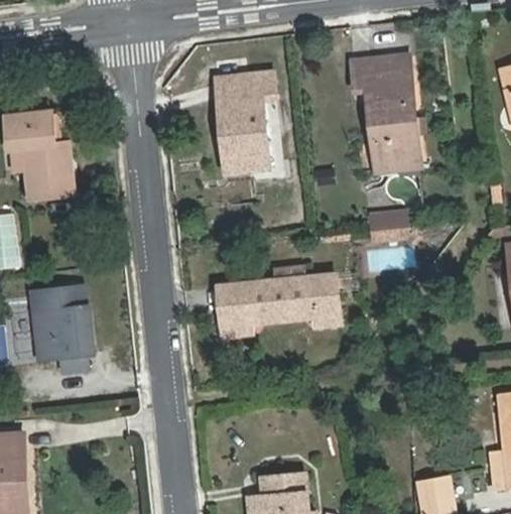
[(408,53),(388,55),(391,87),(410,84),(408,53)]
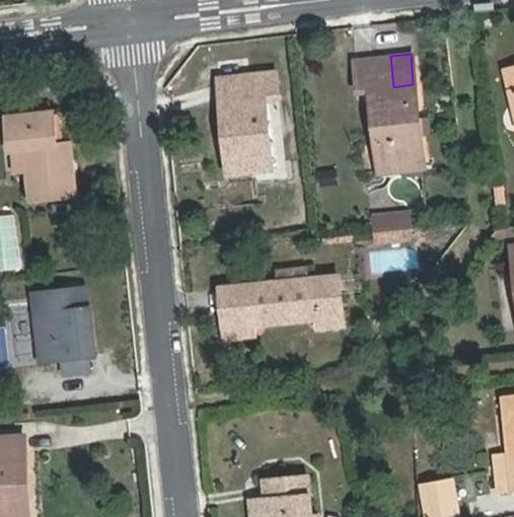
[(393,87),(390,56),(349,59),(353,91),(366,90),(373,160),(422,155),(413,84),(393,87)]
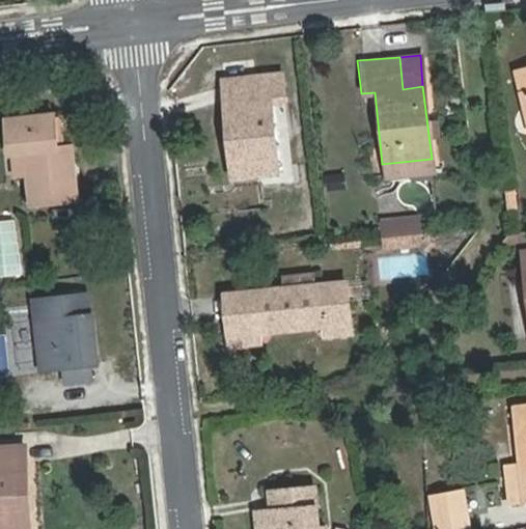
[(525,89),(525,66),(509,71),(515,92),(525,89)]
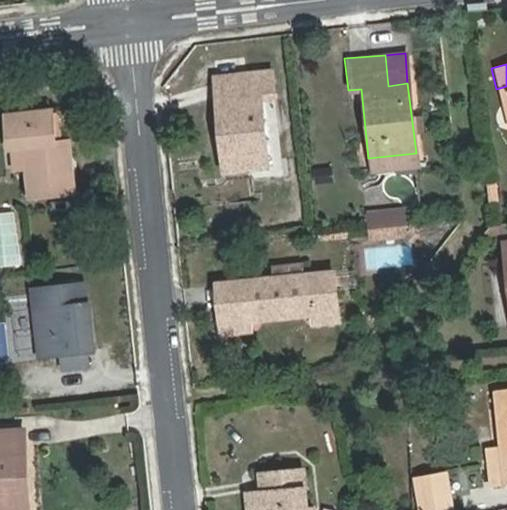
[(241,100),(213,102),(220,172),(265,167),(259,98),(272,97),(270,71),(238,74),(241,100)]
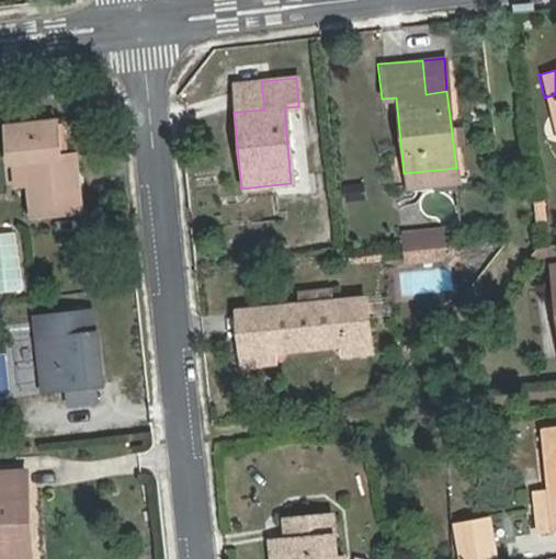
[(231,83),(234,112),(264,110),(261,81),(231,83)]
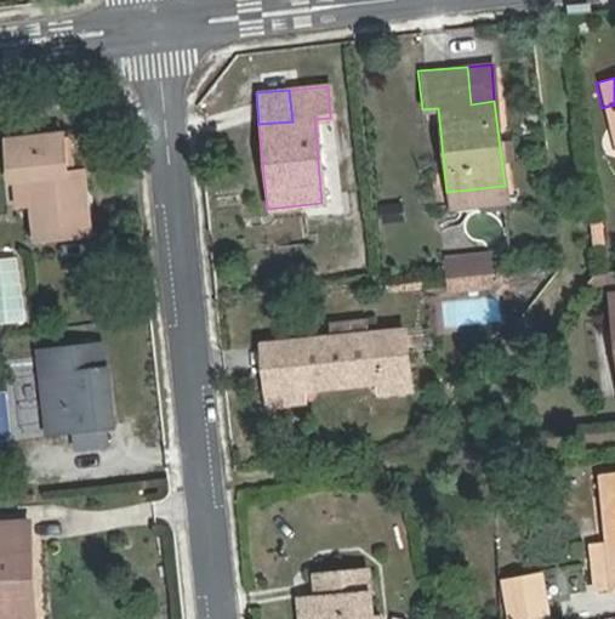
[(613,154),(614,153),(614,104),(602,108),(613,154)]
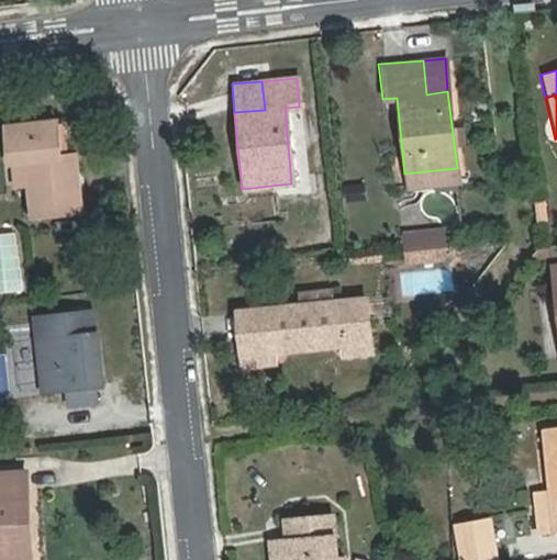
[(57,154),(54,119),(2,125),(9,183),(25,181),(28,216),(79,211),(74,153),(57,154)]
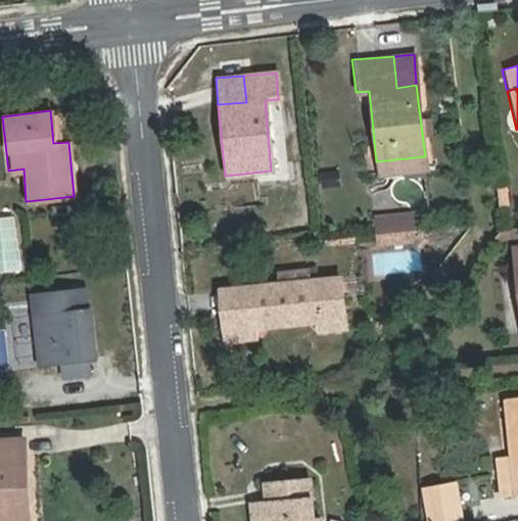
[(426,169),(425,156),(376,161),(377,175),(426,169)]
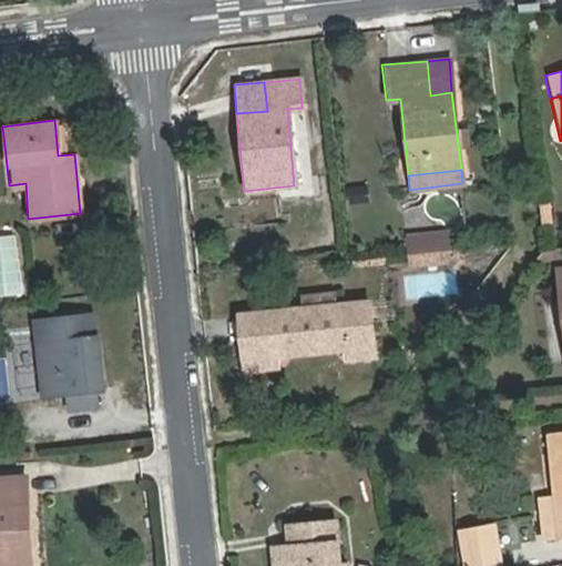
[(406,253),(449,249),(448,232),(404,235),(406,253)]
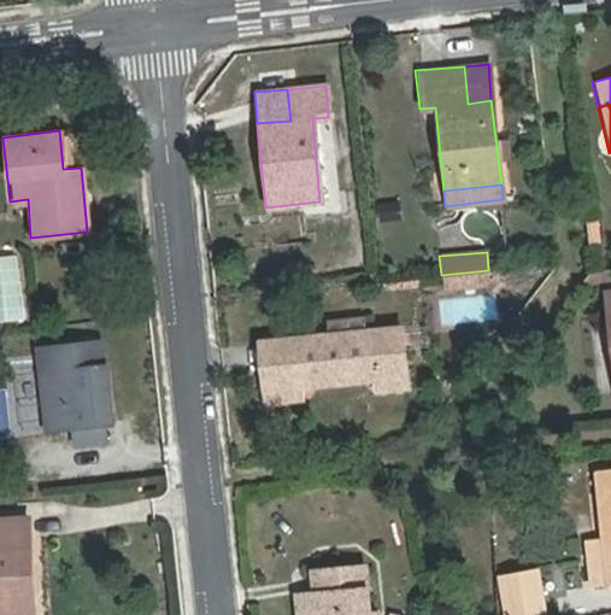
[(491,282),(488,270),(441,275),(442,288),(491,282)]
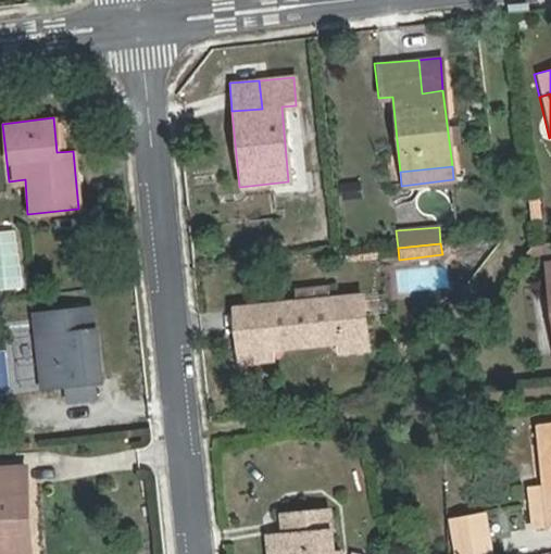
[(359,294),(229,306),(236,361),(266,357),(265,345),(335,338),(336,350),(365,347),(359,294)]
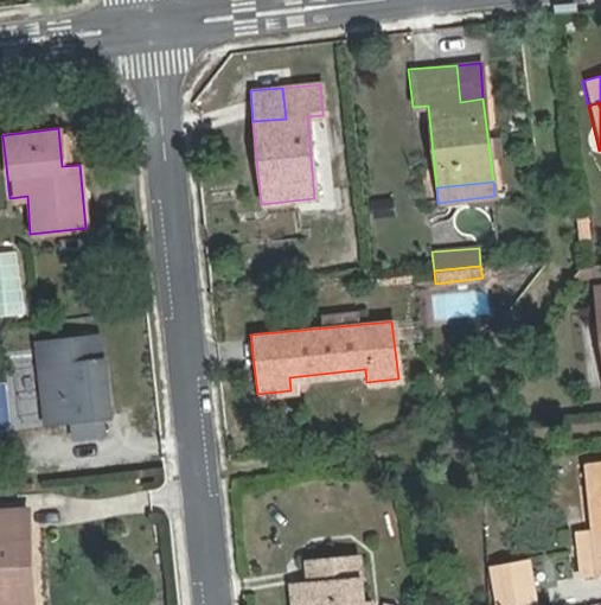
[(107,415),(97,336),(34,342),(44,421),(68,420),(70,437),(100,434),(97,416),(107,415)]
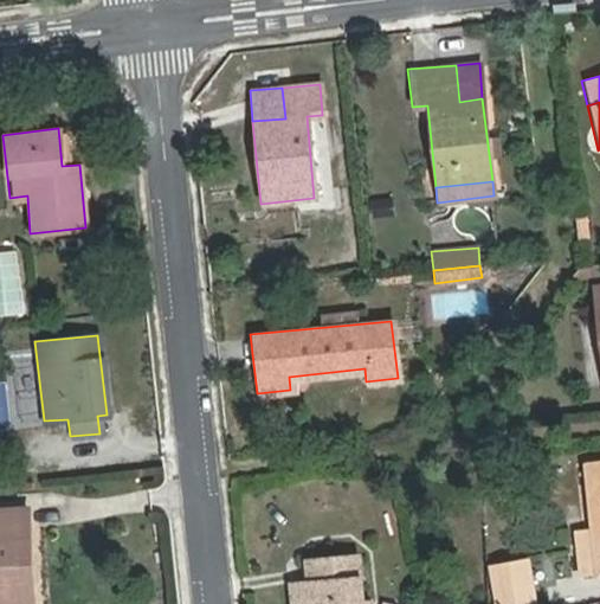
[(599,460),(582,463),(593,572),(599,570),(599,460)]
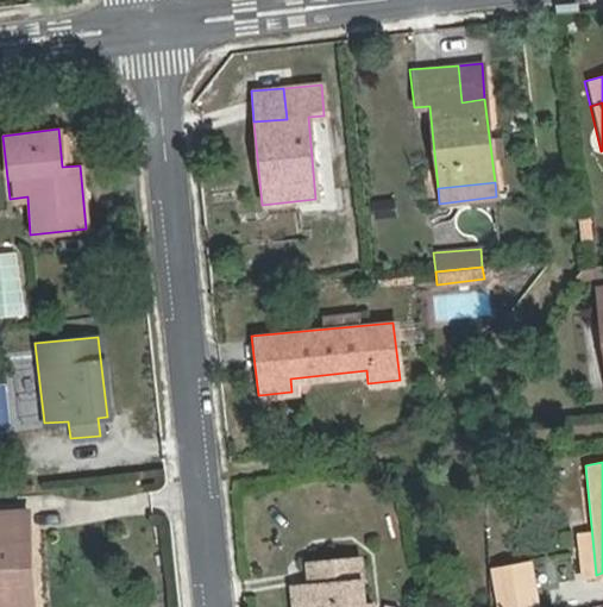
[(26,509),(4,511),(5,573),(29,571),(26,509)]
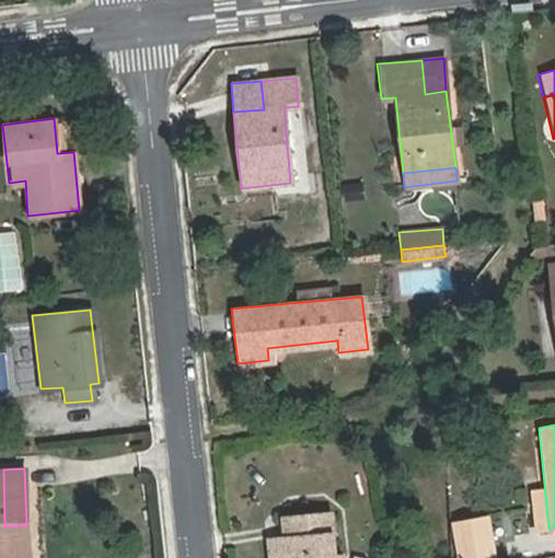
[(4,526),(3,469),(0,469),(0,557),(27,557),(26,525),(4,526)]
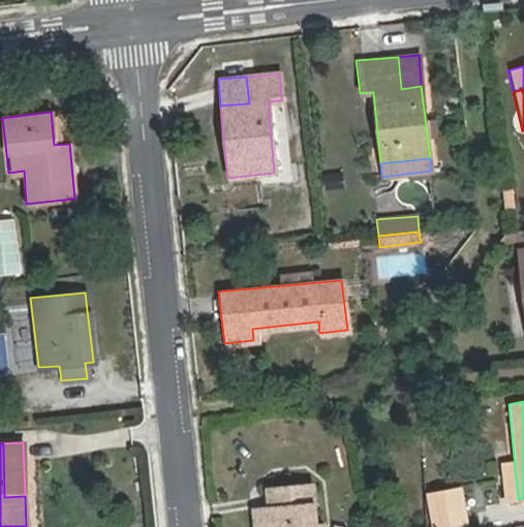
[(312,526),(310,483),(265,486),(267,505),(258,506),(259,526),(312,526)]
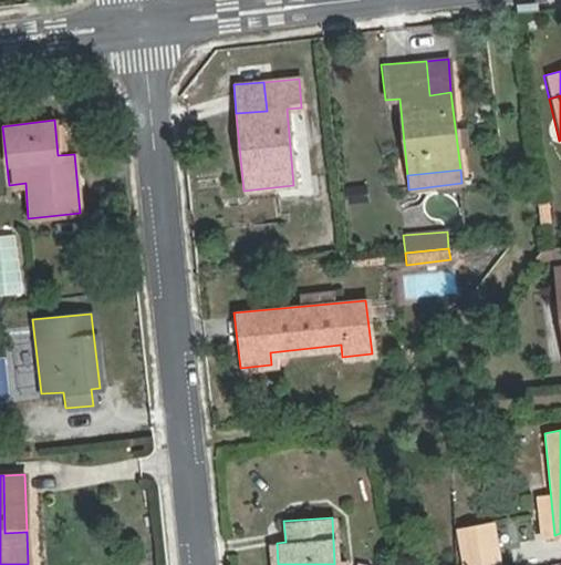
[(490,564),(496,564),(488,523),(455,527),(461,564),(490,564)]
